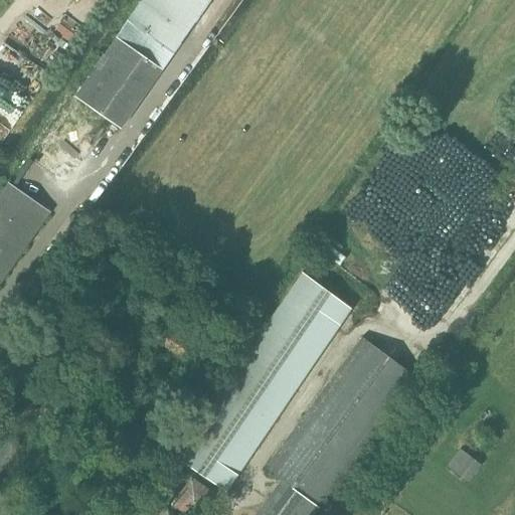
[(141,0),(116,37),(74,97),(121,129),(163,69),(175,51),(209,0),(141,0)]
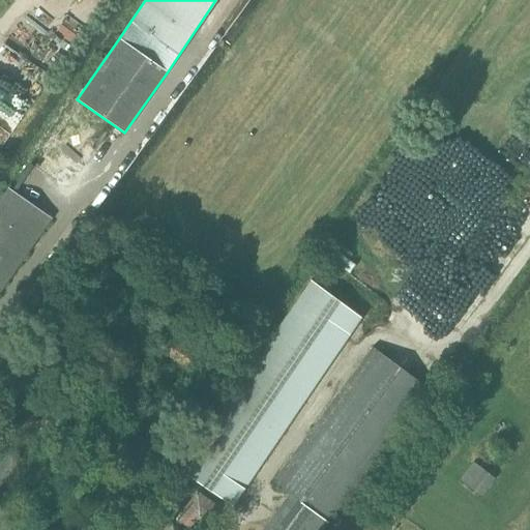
[(9,188),(0,201),(0,292),(52,218),(9,188)]
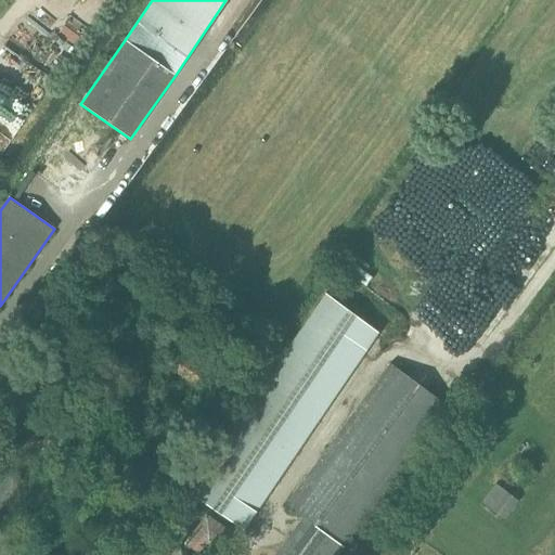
[(244,530),(378,334),(323,296),(189,493),(244,530)]
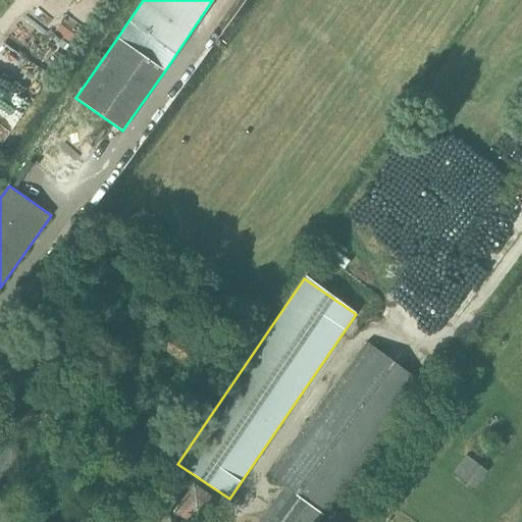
[(269,475),(285,487),(259,521),(317,521),(421,383),(368,344),(269,475)]
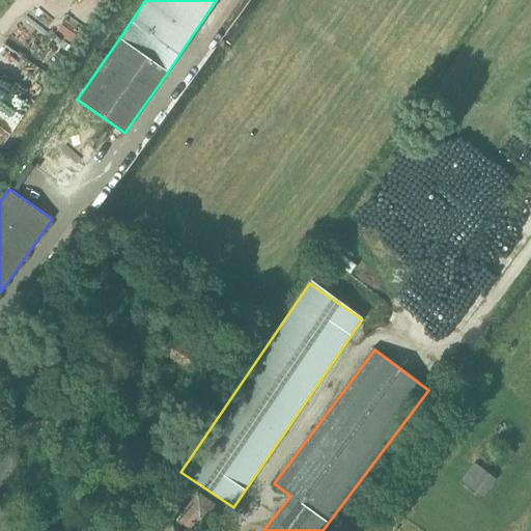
[(460,482),(483,499),(498,480),(475,464),(460,482)]
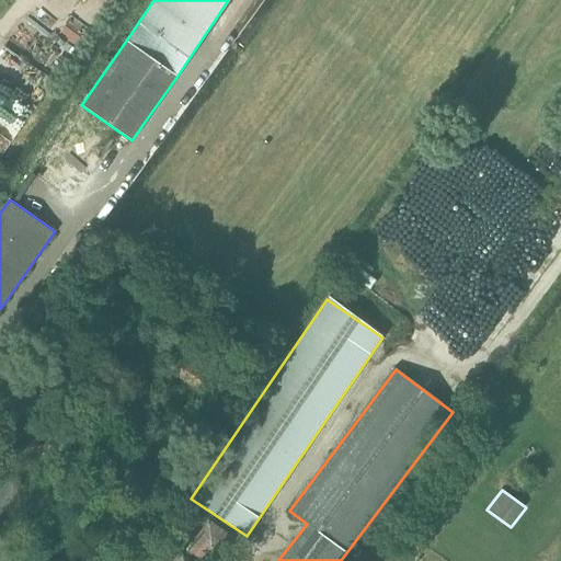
[(212,518),(189,549),(205,560),(225,560),(241,540),(212,518)]
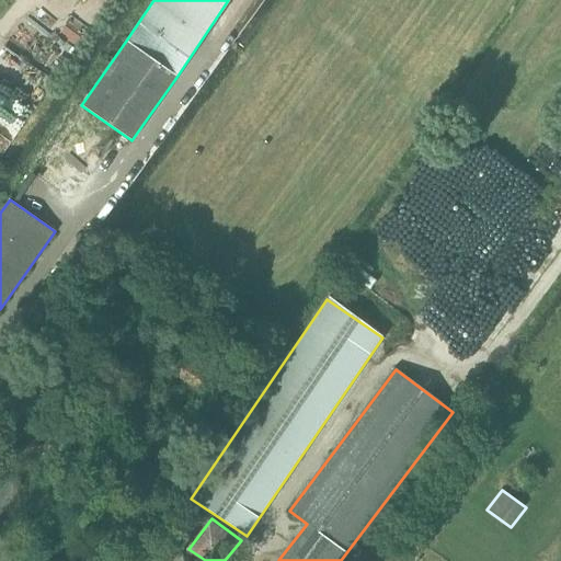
[(167,550),(158,560),(187,560),(163,544),(161,546),(167,550)]
